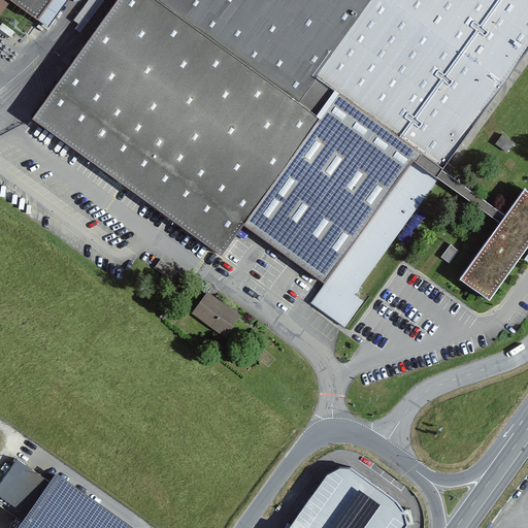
[(9,0),(38,20),(52,0),(9,0)]
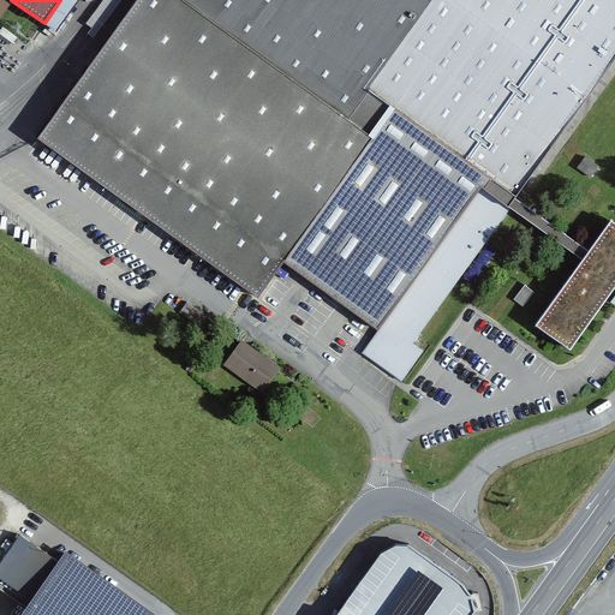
[(423,350),(411,342),(511,206),(518,196),(614,60),(614,0),(137,0),(37,138),(258,298),(284,262),(378,330),(381,327),(388,333),(369,359),(400,381),(423,350)]
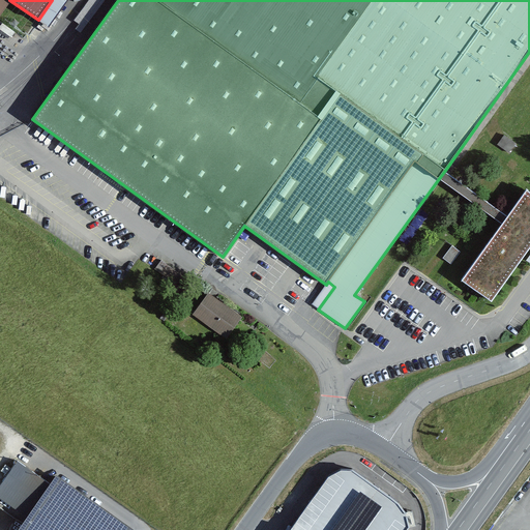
[(511,216),(446,169),(440,177),(505,226),(511,216)]
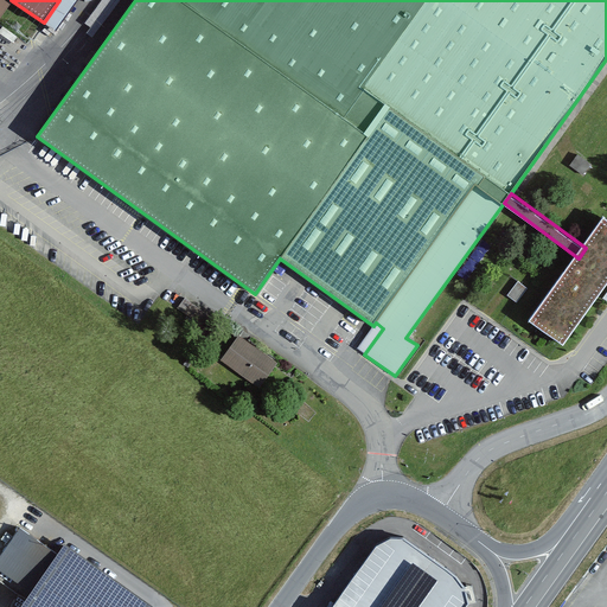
[(579,259),(535,319),(570,345),(606,292),(606,216),(586,248),(579,259)]
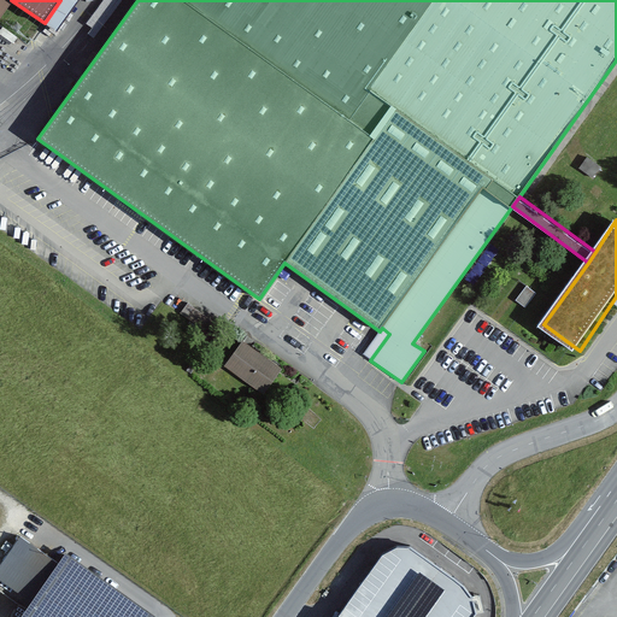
[(516,298),(524,304),(535,288),(527,283),(516,298)]
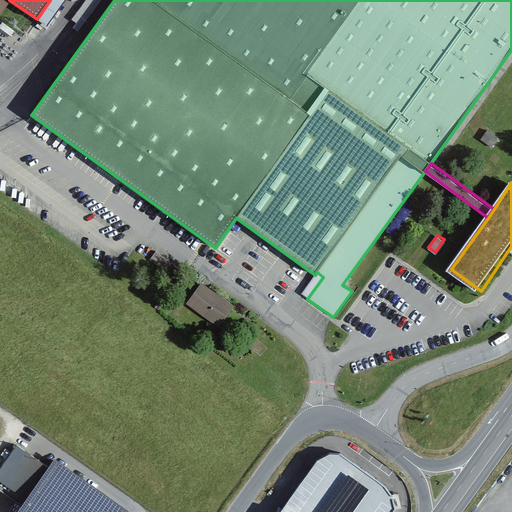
[(187,301),(220,325),(235,303),(202,280),(187,301)]
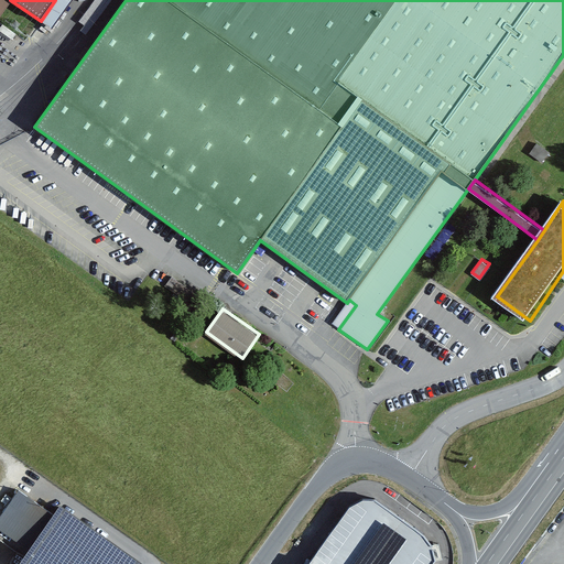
[(0,525),(26,545),(52,510),(19,486),(0,512),(0,525)]
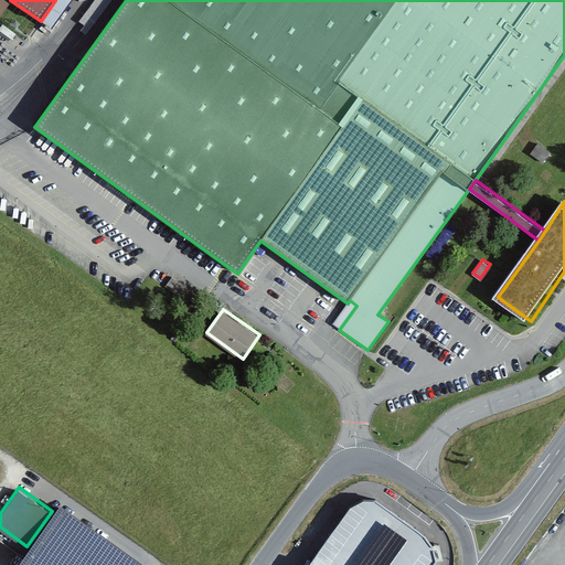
[(359,489),(309,564),(425,564),(440,542),(359,489)]
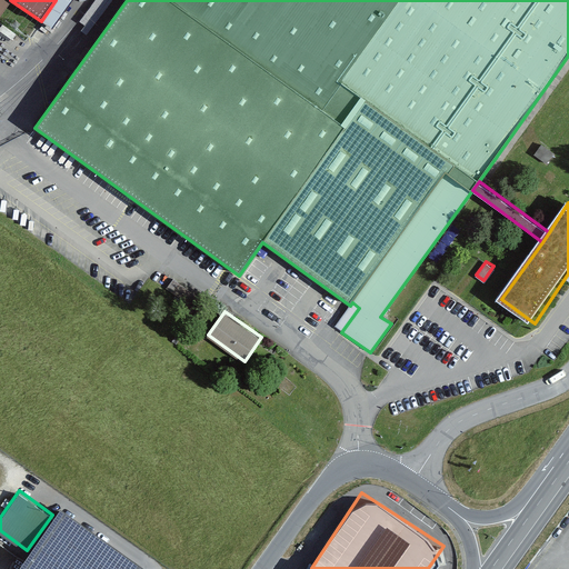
[(21,568),(140,568),(145,563),(61,503),(52,515),(27,550),(16,565),(21,568)]
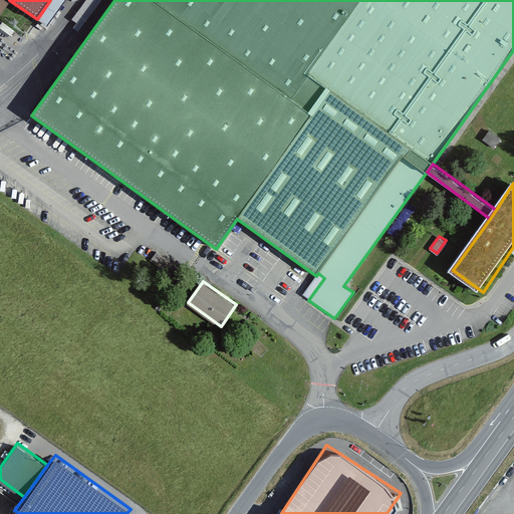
All buildings are outlined.
